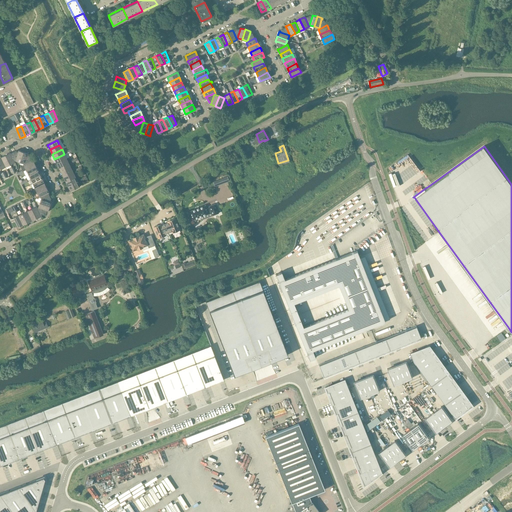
[(23,152),(18,150),(18,151),(18,152),(15,160),(20,162),(23,152)]
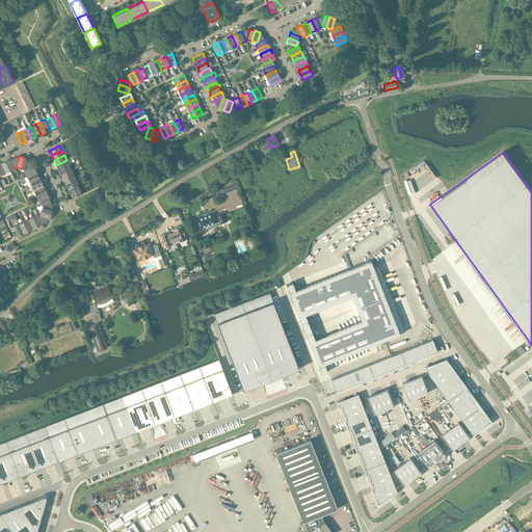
[(29,160),(24,158),(21,168),(25,170),(26,170),(28,161),(29,161),(29,160)]
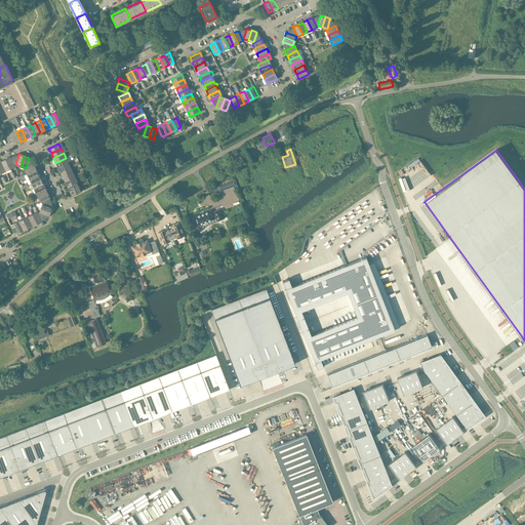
[(10,157),(5,159),(10,168),(15,166),(14,165),(10,157)]
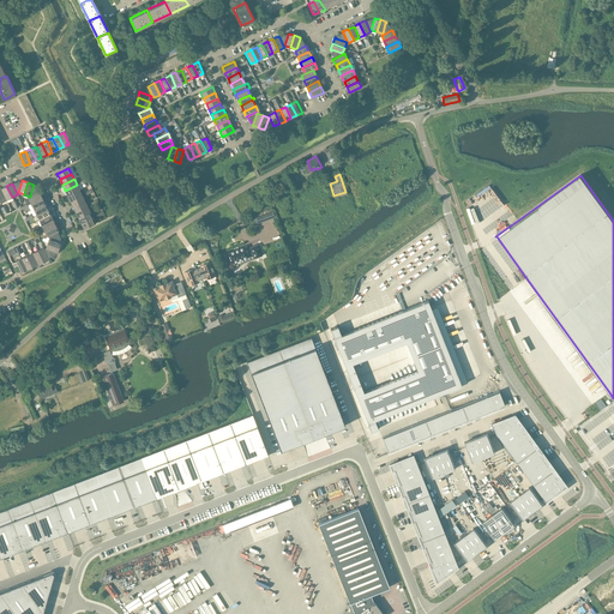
[(77,185),(65,191),(68,196),(79,190),(77,185)]
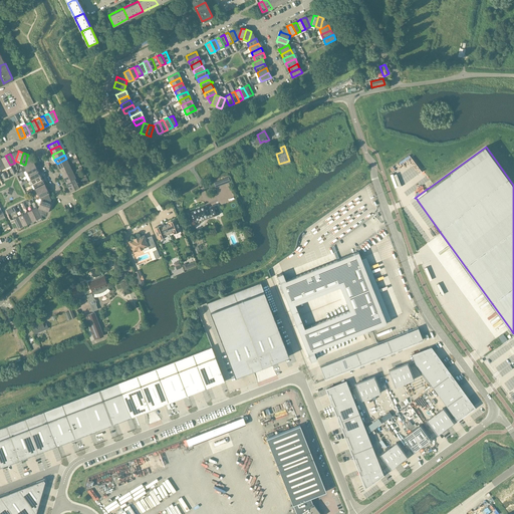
[(5,156),(1,158),(5,168),(10,165),(5,156)]
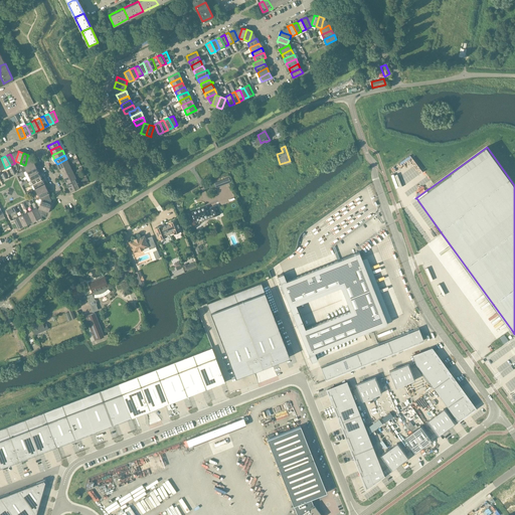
[(66,159),(57,164),(59,169),(68,164),(66,159)]
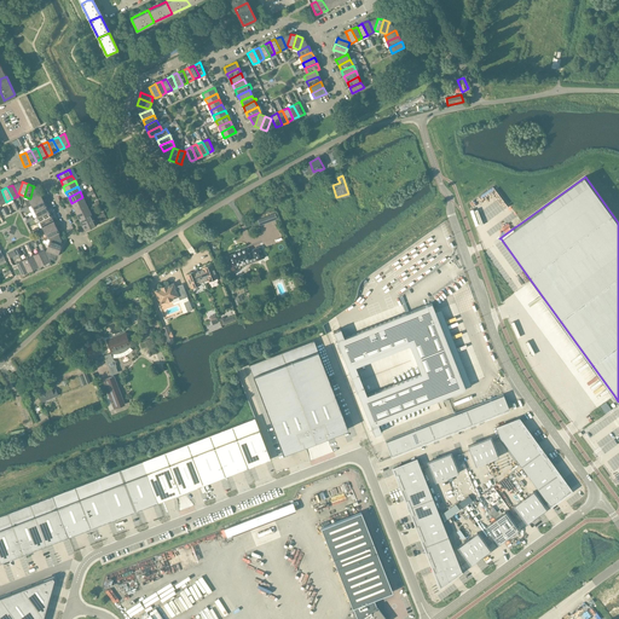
[(39,195),(30,198),(29,200),(32,206),(42,200),(40,194),(39,195)]
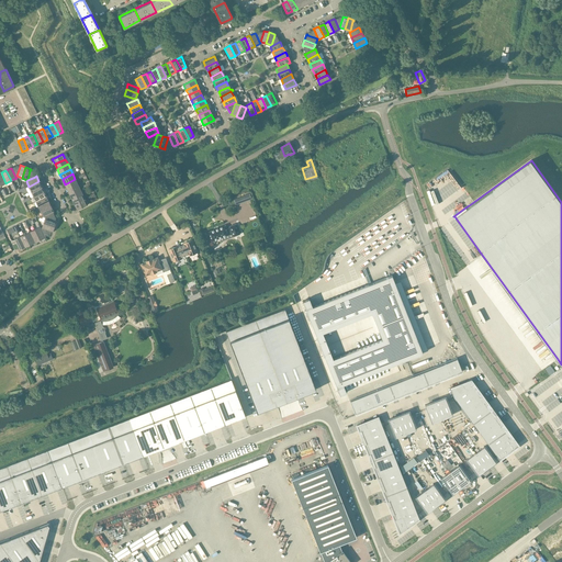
[(75,179),(65,184),(67,189),(77,184),(75,179)]
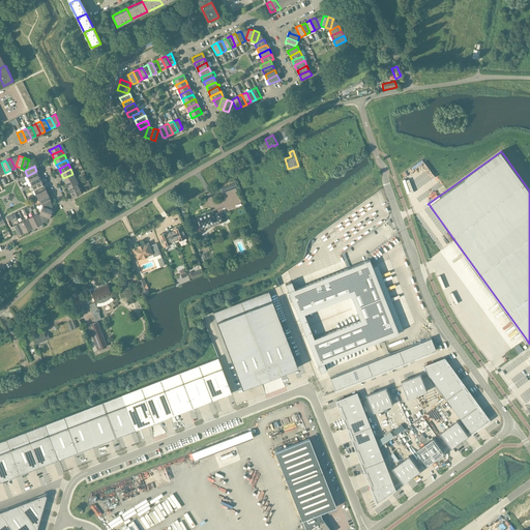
[(36,171),(27,176),(29,180),(39,176),(36,171)]
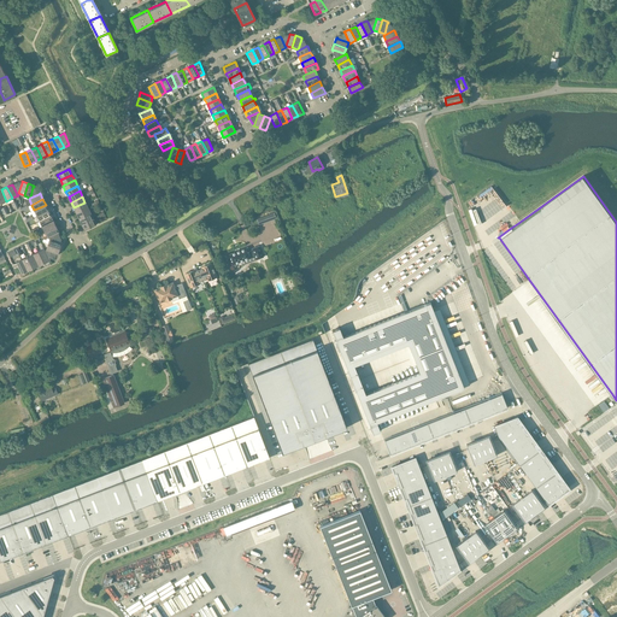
[(84,203),(74,207),(76,213),(88,207),(84,203)]
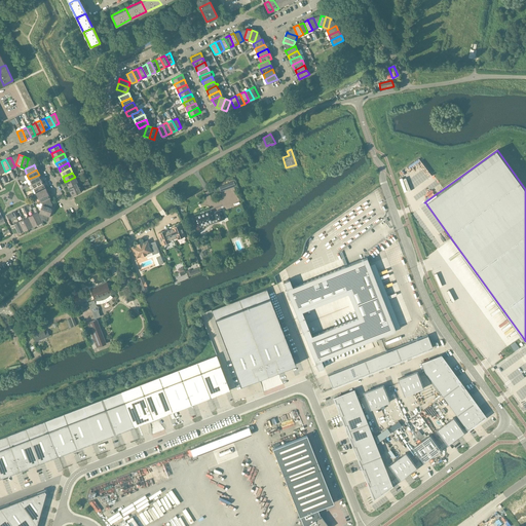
[(39,175),(29,179),(31,184),(41,179),(39,175)]
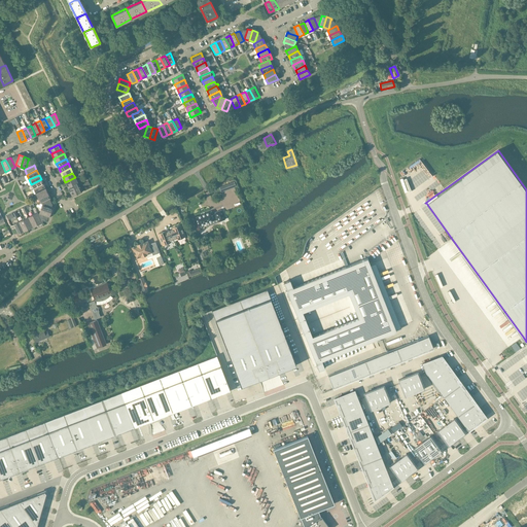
[(75,177),(65,182),(68,186),(77,182),(75,177)]
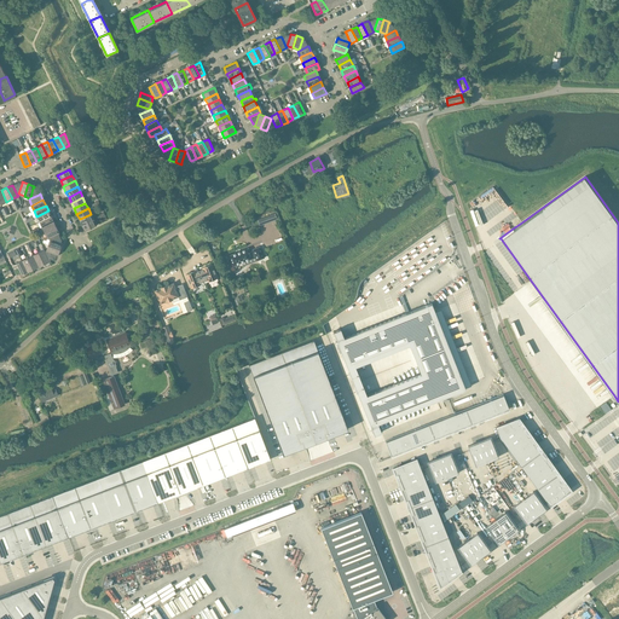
[(48,210),(36,217),(40,223),(51,217),(48,210)]
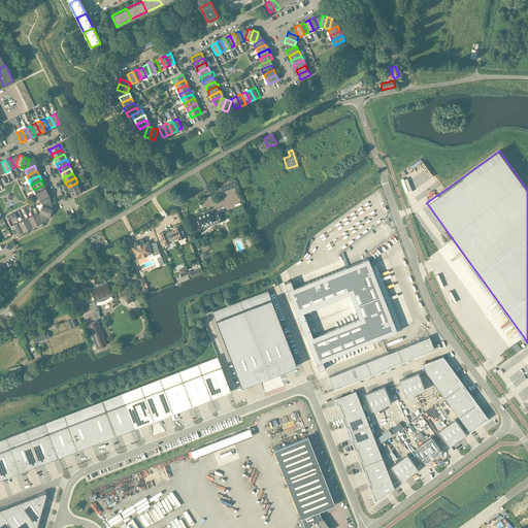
[(220,188),(222,193),(236,187),(234,182),(220,188)]
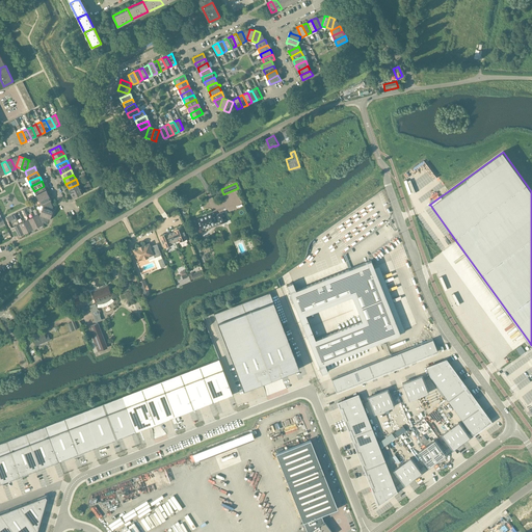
[(78,184),(69,188),(71,193),(80,188),(78,184)]
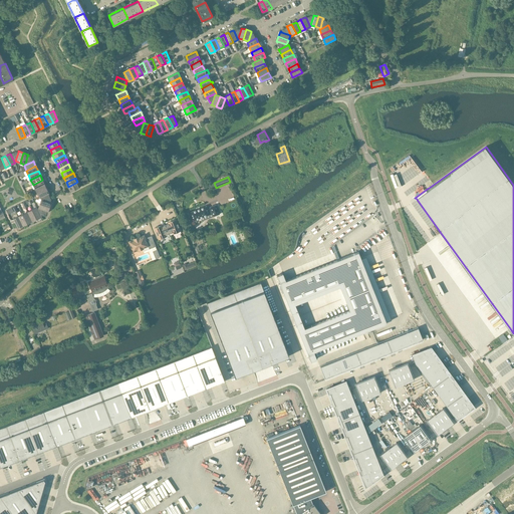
[(42,180),(33,185),(35,189),(44,184),(42,180)]
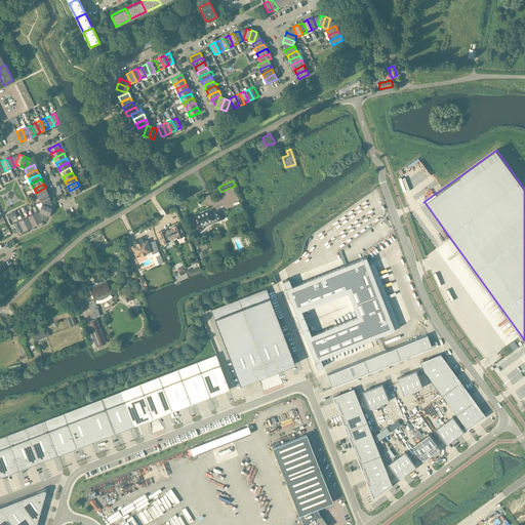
[(79,186),(70,191),(72,196),(82,191),(79,186)]
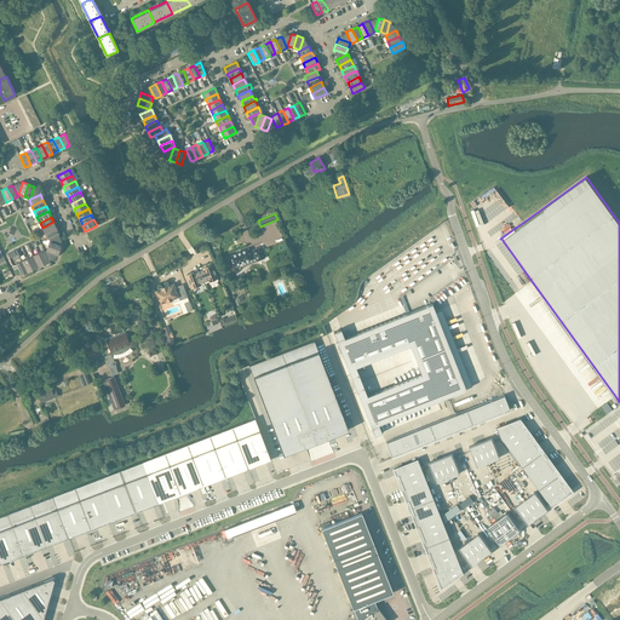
[(53,222),(42,228),(45,234),(57,228),(53,222)]
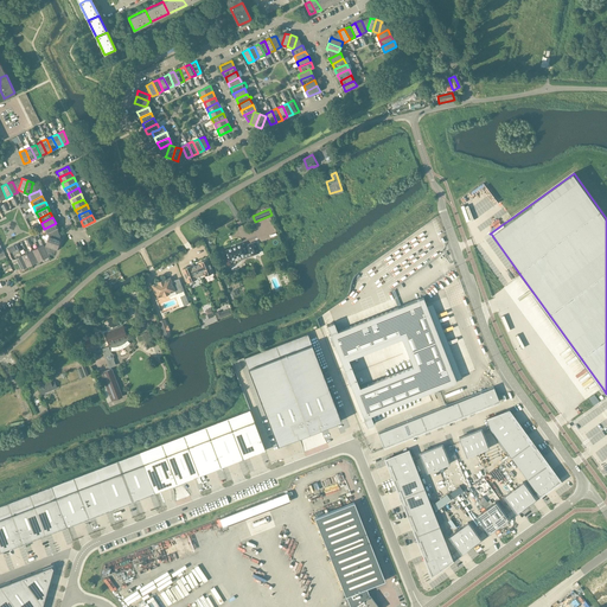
[(56,223),(44,229),(46,235),(49,234),(57,229),(58,229),(56,223)]
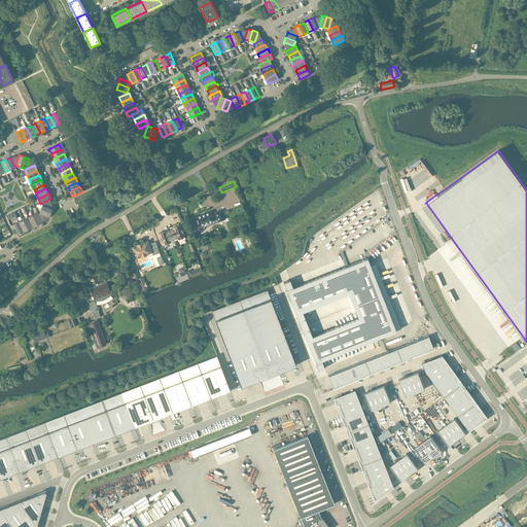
[(51,207),(42,204),(40,209),(50,212),(53,207),(51,206),(51,207)]
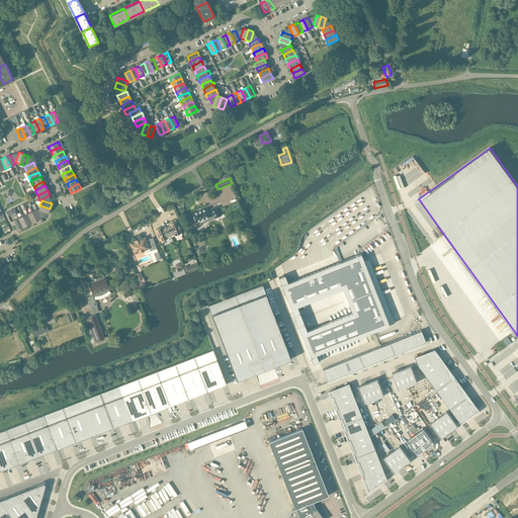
[(50,208),(39,205),(38,209),(47,212),(49,213),(50,208)]
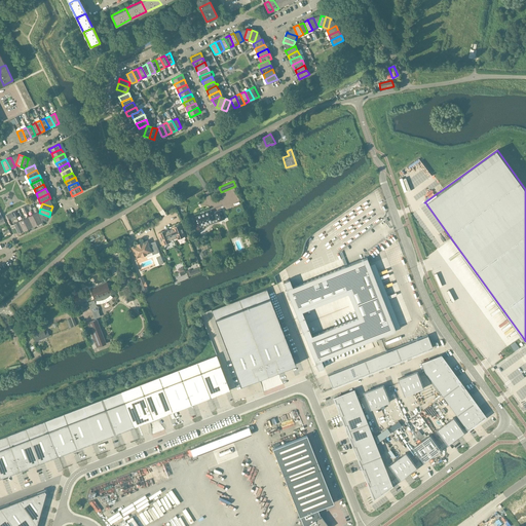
[(211,211),(194,217),(197,226),(215,220),(214,219),(217,218),(218,221),(224,219),(221,210),(215,212),(215,213),(213,215),(211,212),(212,212),(211,211)]
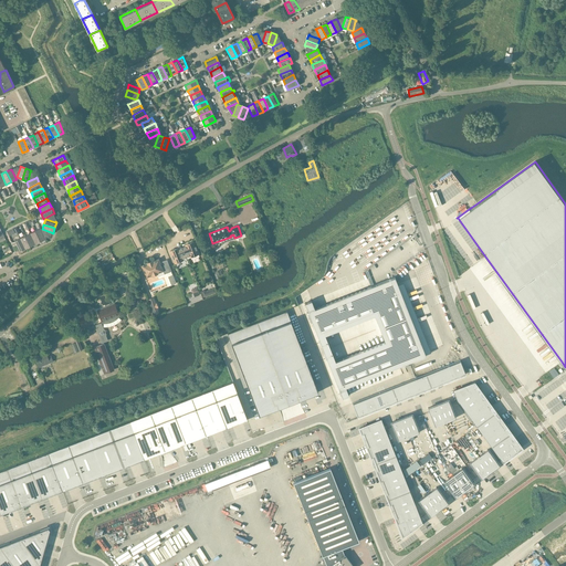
[(40,228),(35,231),(40,241),(45,239),(45,238),(41,230),(40,228)]
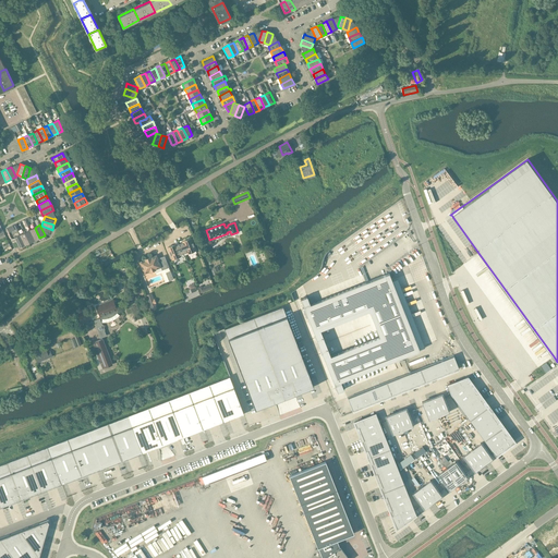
[(35,228),(29,230),(35,240),(39,238),(35,228)]
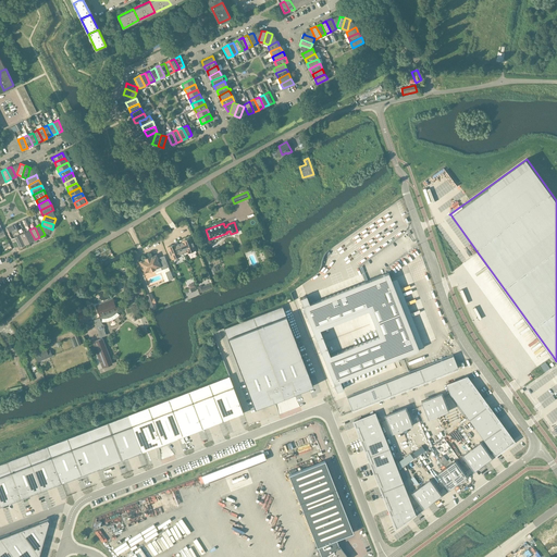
[(29,230),(25,232),(24,232),(29,243),(35,239),(29,230)]
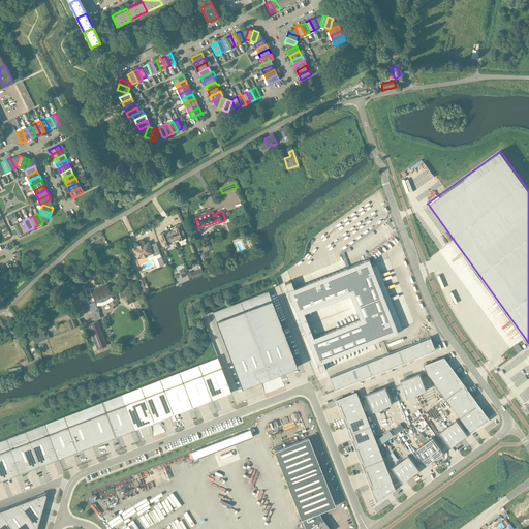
[(23,220),(19,222),(23,232),(28,230),(23,220)]
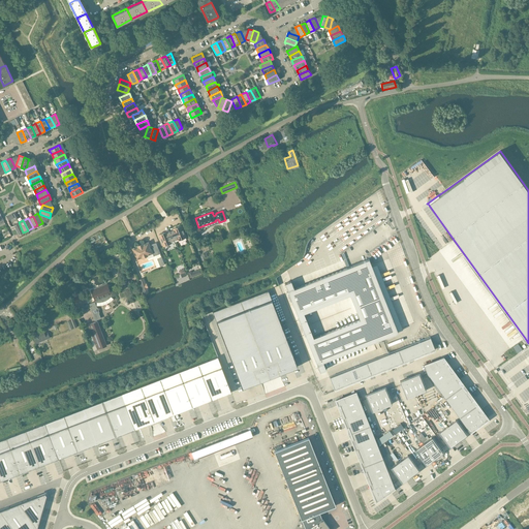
[(23,232),(19,222),(13,225),(14,226),(10,227),(11,229),(16,228),(19,235),(23,232)]
